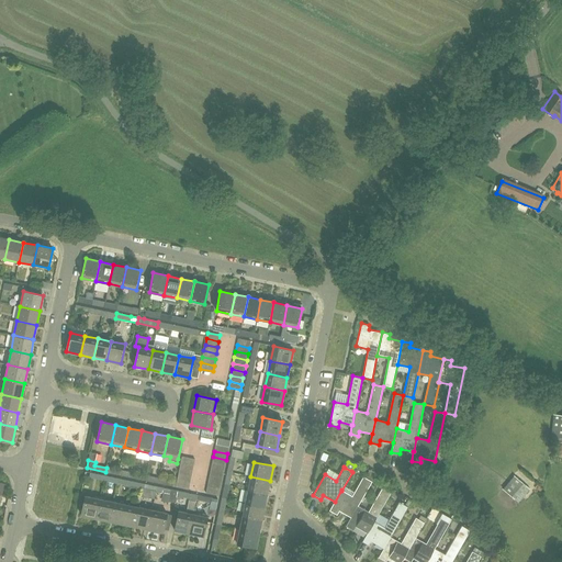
[(375,473),(369,469),(364,478),(371,481),(375,473)]
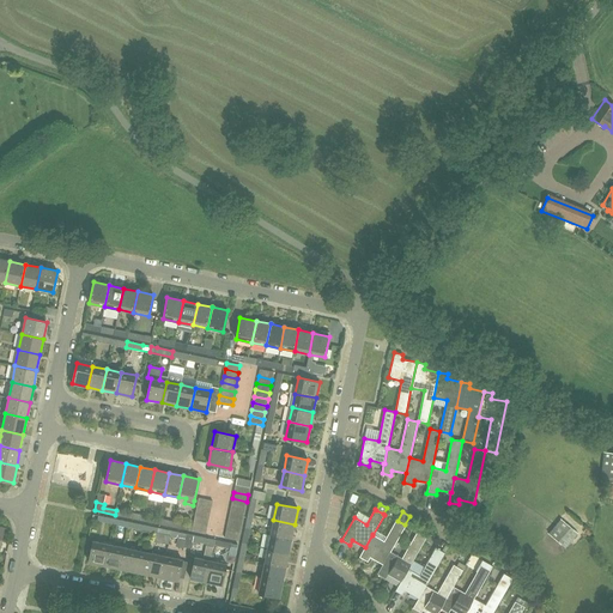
[(291,539),(295,525),(273,520),(271,534),(291,539)]
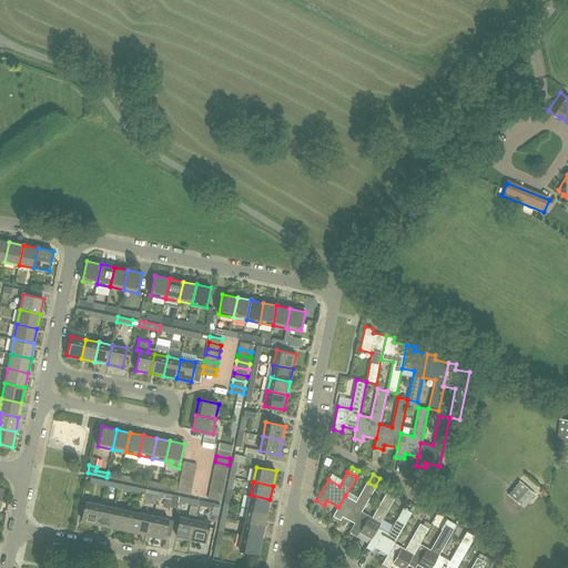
[(362,511),(376,487),(375,486),(368,483),(367,482),(356,501),(345,496),(345,495),(338,507),(333,516),(341,520),(343,516),(355,523),(362,511)]
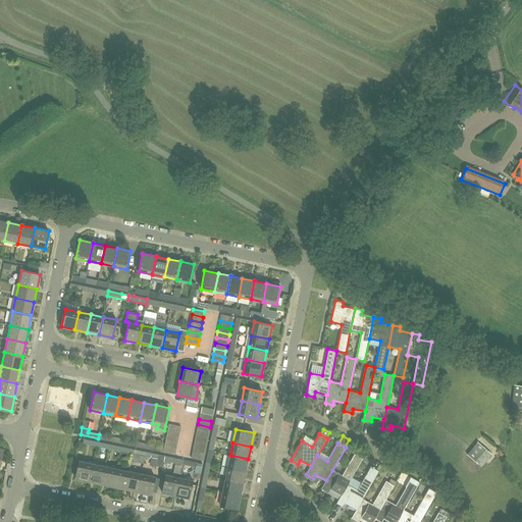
[(491,454),(485,449),(477,442),(468,455),(481,466),(491,454)]
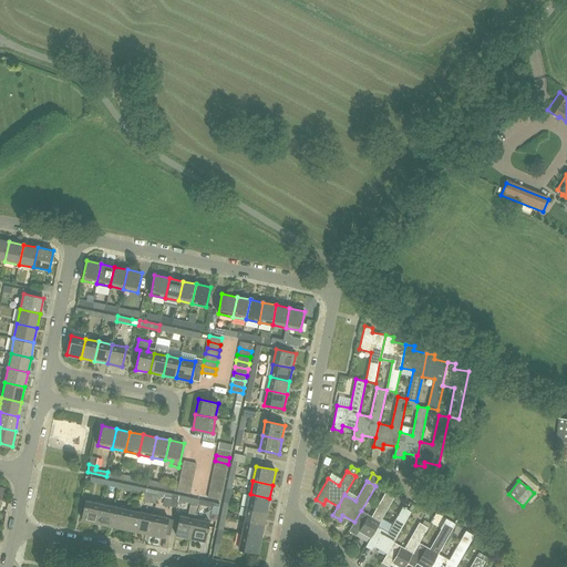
[(178,495),(173,494),(158,491),(157,495),(173,498),(171,506),(176,507),(177,500),(178,495)]
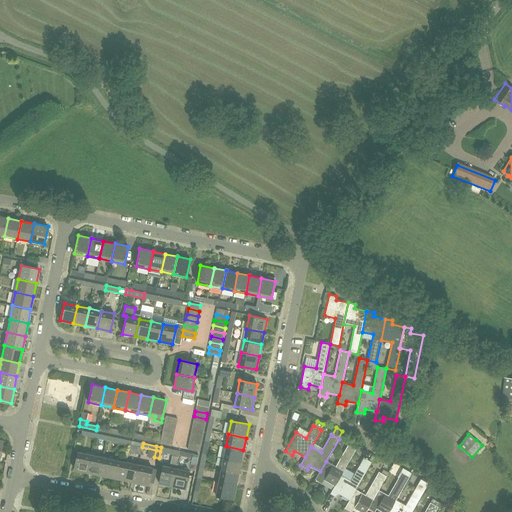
[(341,475),(357,448),(349,443),(336,466),(326,461),(320,471),(315,479),(322,483),(324,479),(334,486),(335,486),(341,475)]
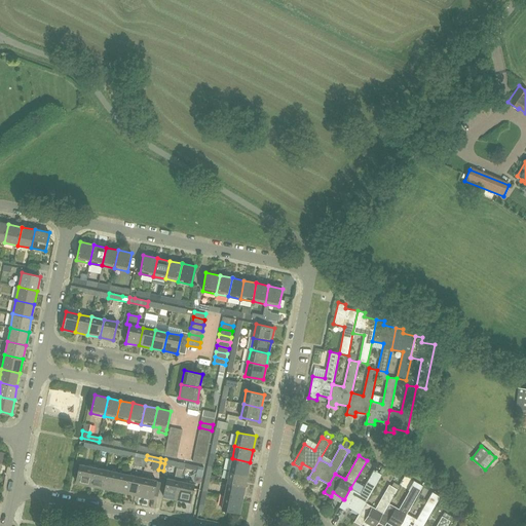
[(134,457),(133,463),(145,465),(146,459),(134,457)]
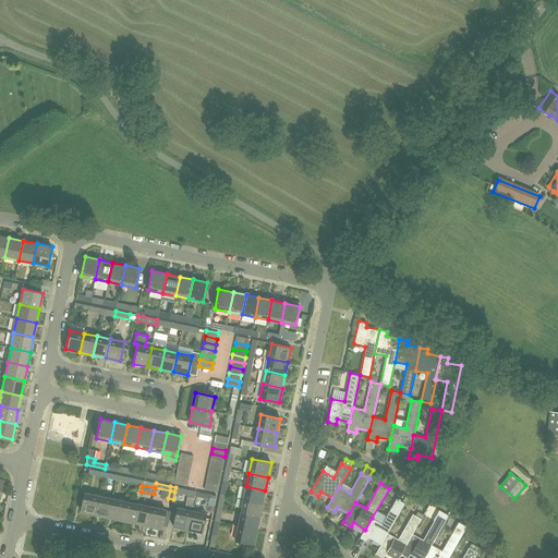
[(263,504),(265,490),(246,486),(243,499),(263,504)]
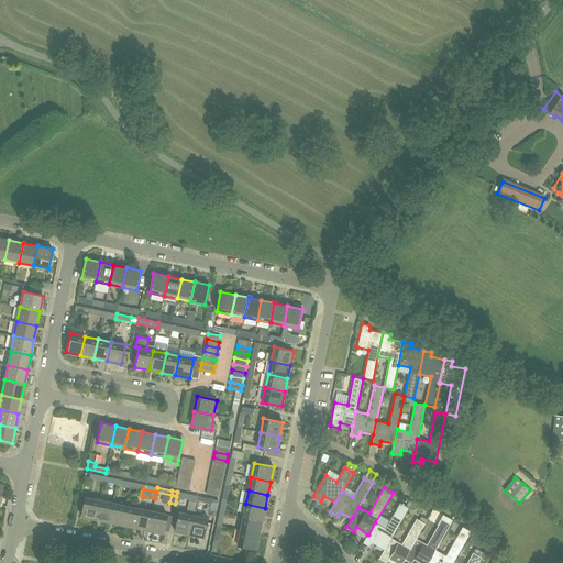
[(198,495),(183,493),(177,492),(176,496),(189,499),(197,500),(198,495)]
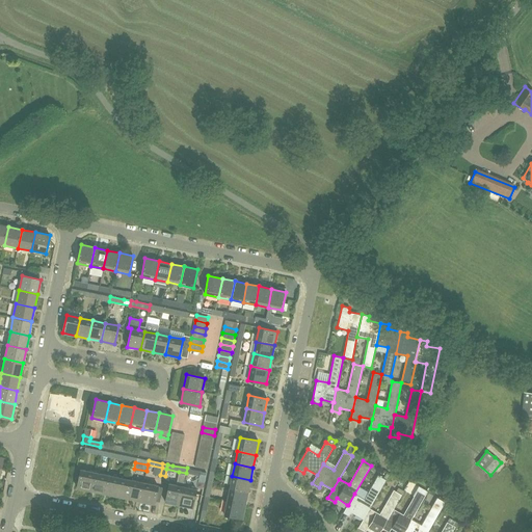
[(207,472),(201,471),(187,468),(186,473),(206,477),(207,472)]
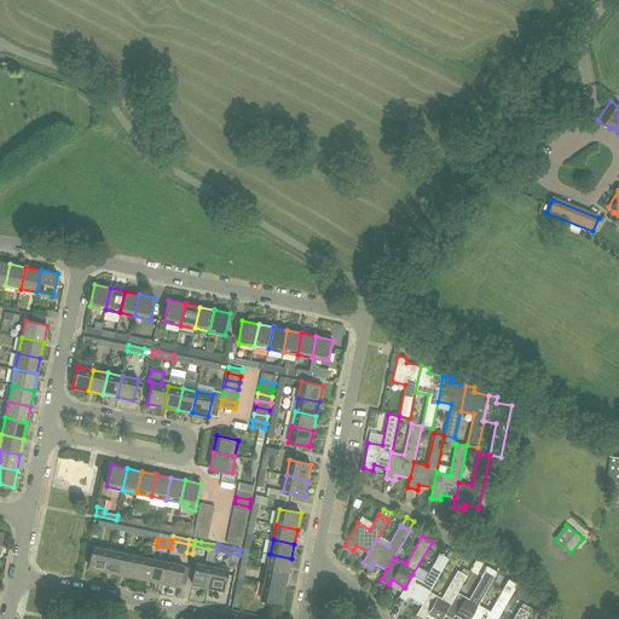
[(105,571),(110,550),(94,547),(90,567),(105,571)]
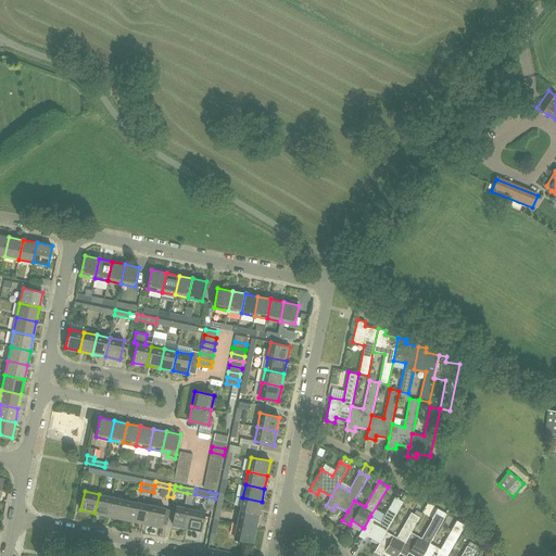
[(194,494),(187,493),(186,501),(192,502),(194,494)]
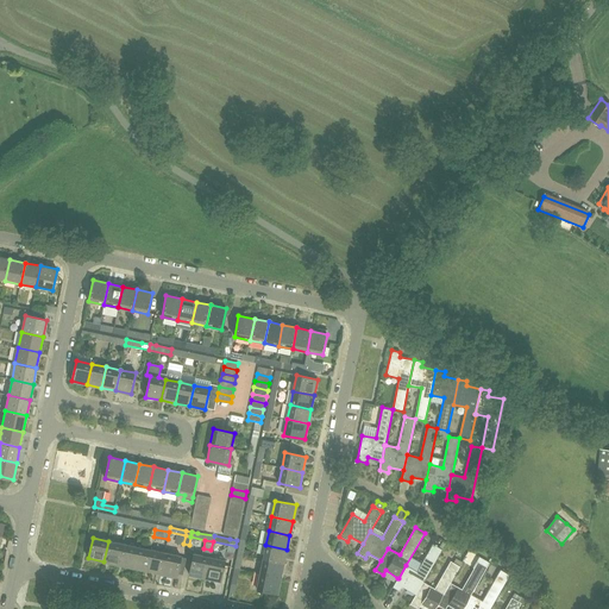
[(118,565),(123,544),(108,541),(104,562),(118,565)]
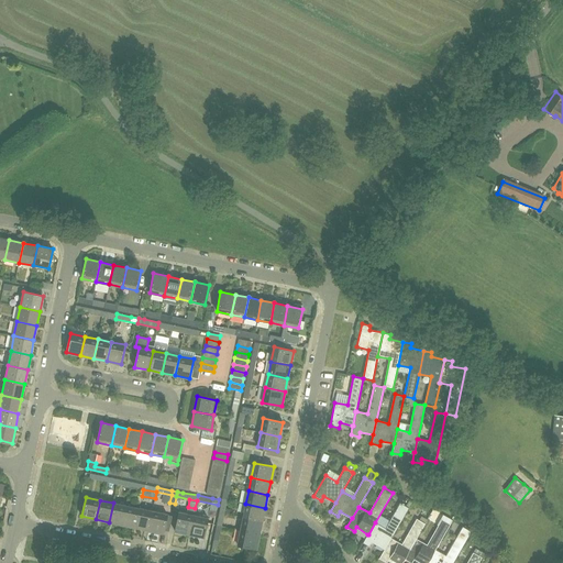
[(122,525),(127,506),(113,503),(109,522),(122,525)]
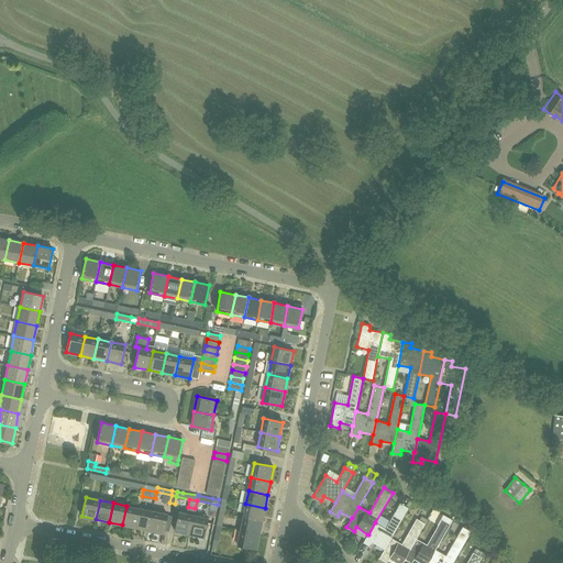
[(392,538),(409,508),(400,503),(385,529),(375,522),(368,534),(367,534),(363,543),(371,548),(373,543),(384,550),(385,550),(392,538)]
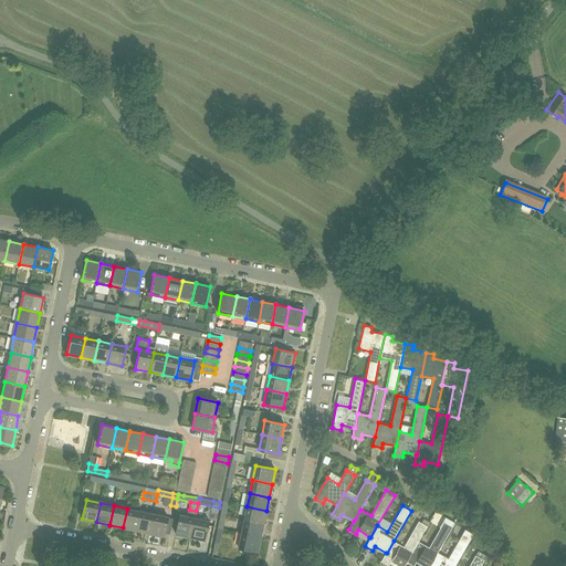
[(263,523),(266,511),(247,506),(244,520),(263,523)]
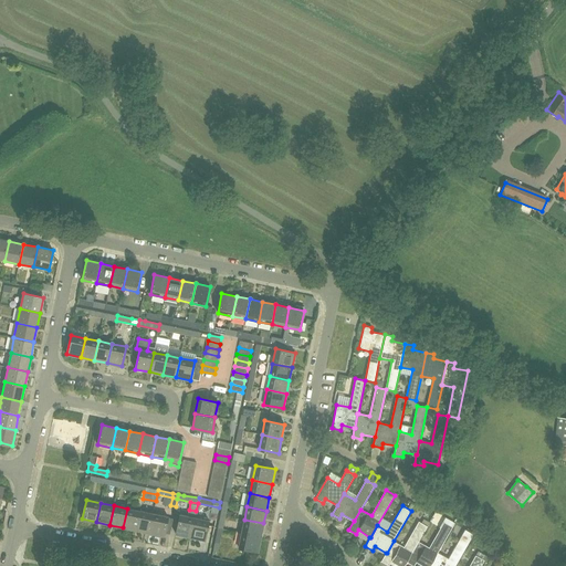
[(136,531),(140,511),(127,509),(123,527),(136,531)]
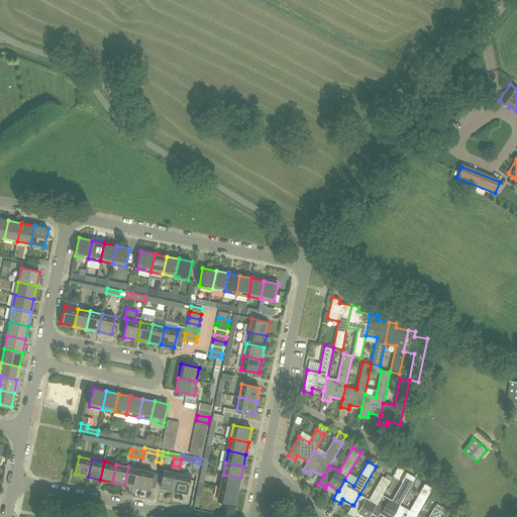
[(136,487),(139,469),(128,467),(124,485),(136,487)]
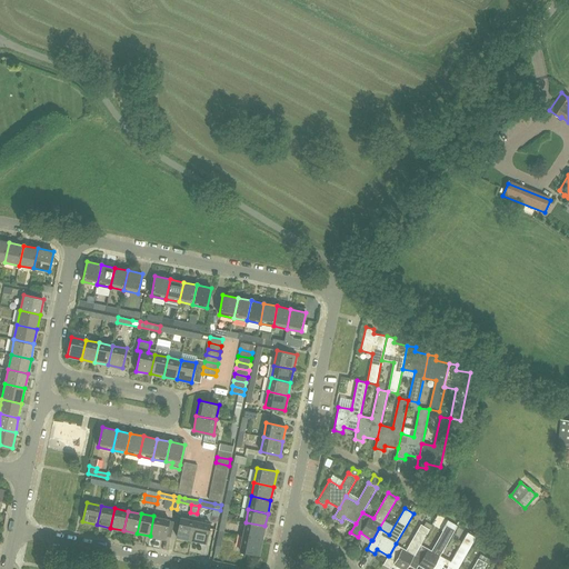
[(153,516),(150,536),(165,539),(169,519),(153,516)]
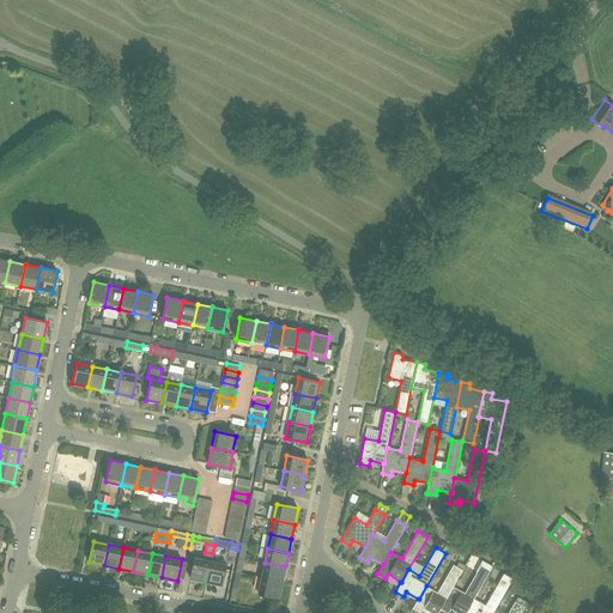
[(206,582),(211,560),(195,557),(190,578),(206,582)]
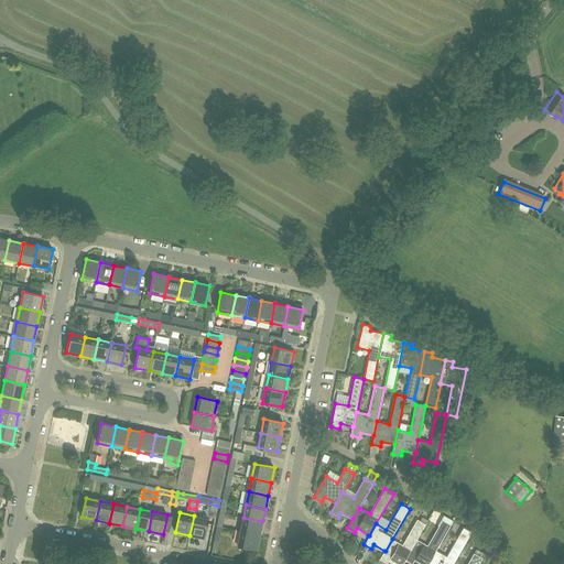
[(194,516),(190,535),(204,539),(208,519),(194,516)]
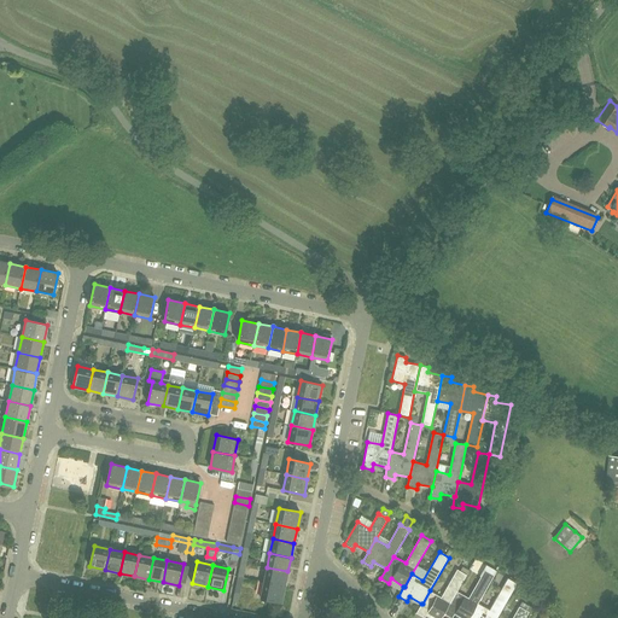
[(478,604),(494,576),(497,570),(488,565),(468,598),(458,592),(456,592),(444,613),(450,617),(452,617),(455,614),(461,617),(468,617),(478,604)]
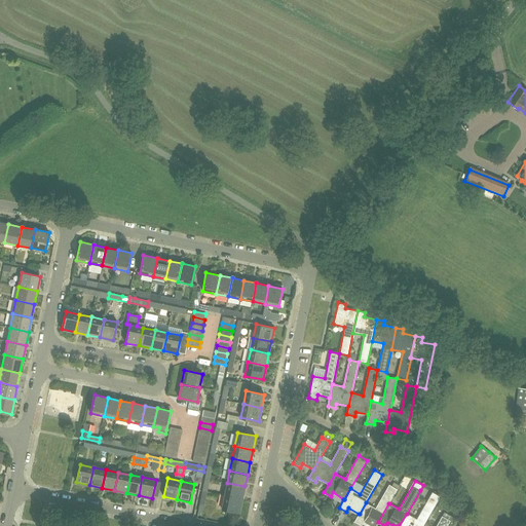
[(242,498),(245,486),(227,483),(224,495),(242,498)]
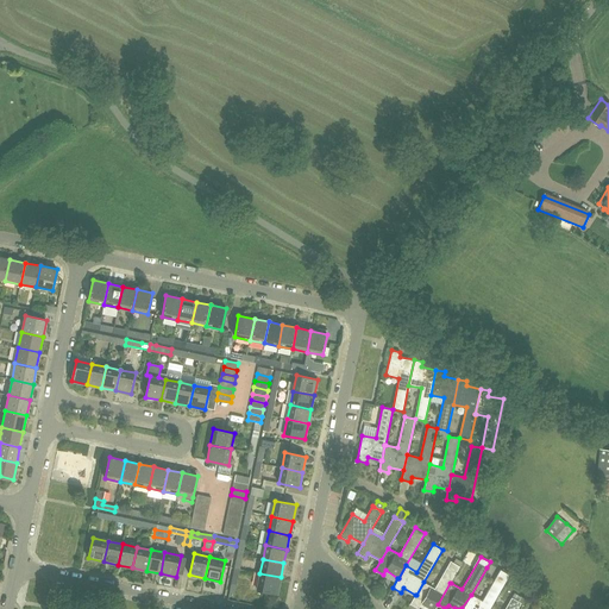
[(450,583),(451,583),(459,566),(451,562),(434,589),(424,582),(416,595),(415,595),(410,604),(419,608),(421,604),(428,608),(434,608),(438,604),(450,583)]
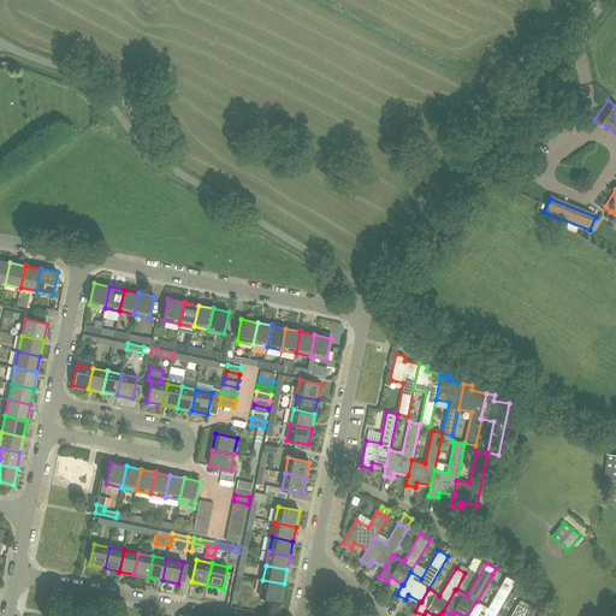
[(495,615),(514,586),(516,581),(507,575),(489,608),(477,602),(467,615),(495,615)]
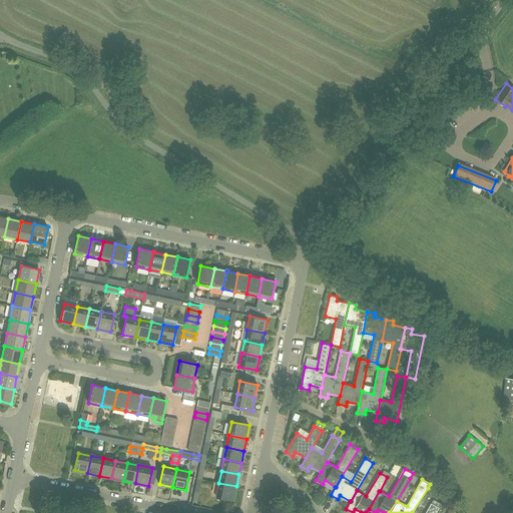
[(233,500),(236,486),(218,483),(215,496),(233,500)]
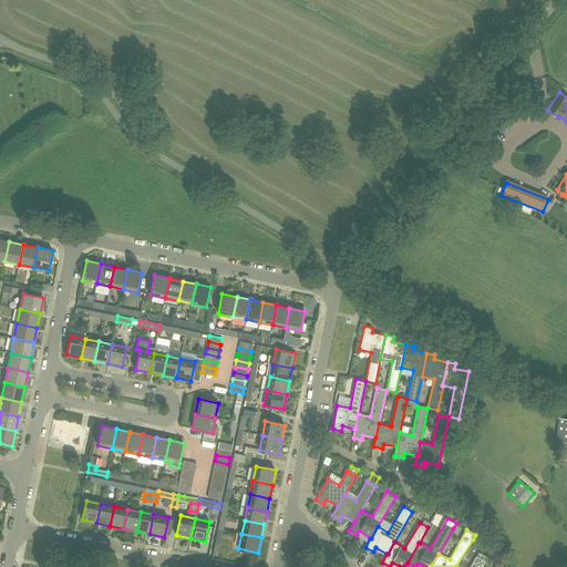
[(481,566),(485,562),(487,557),(481,554),(478,558),(476,556),(470,566),(481,566)]
